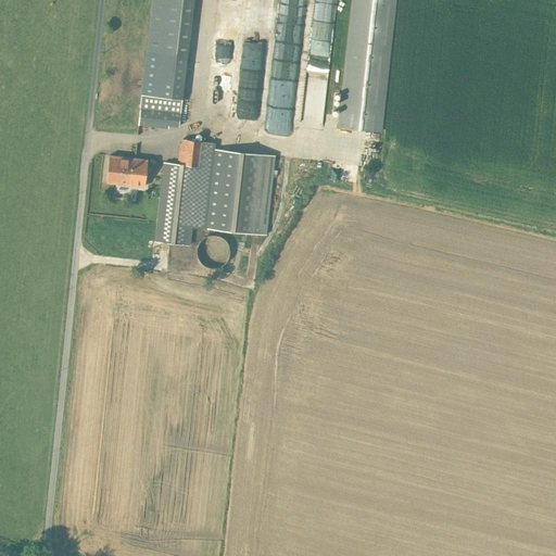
[(192,0),(151,0),(147,51),(187,55),(192,0)]
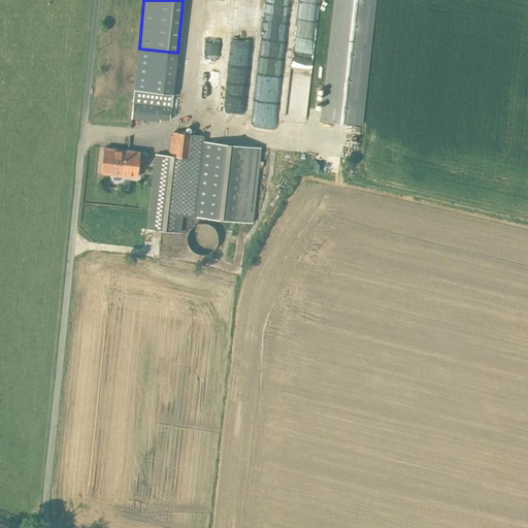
[(319,0),(296,0),(284,117),(306,119),(319,0)]
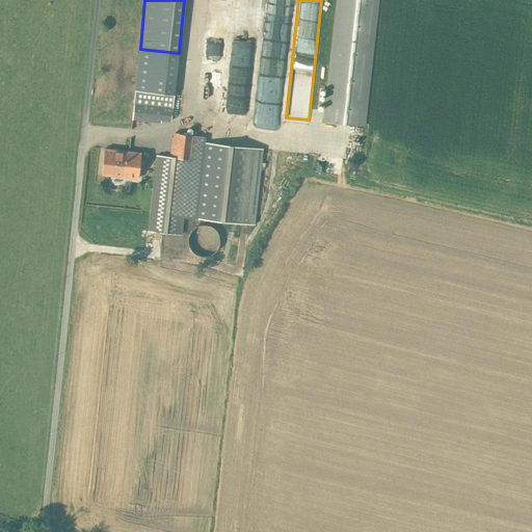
[(376,0),(337,0),(324,122),(363,126),(376,0)]
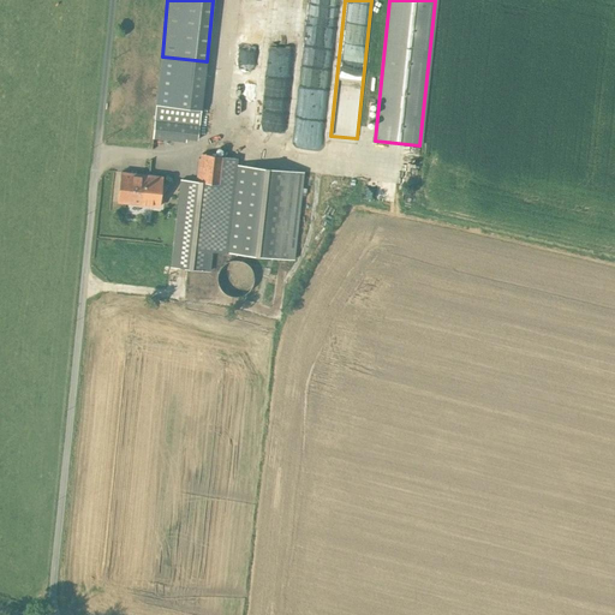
[(207,61),(162,57),(156,105),(201,109),(207,61)]
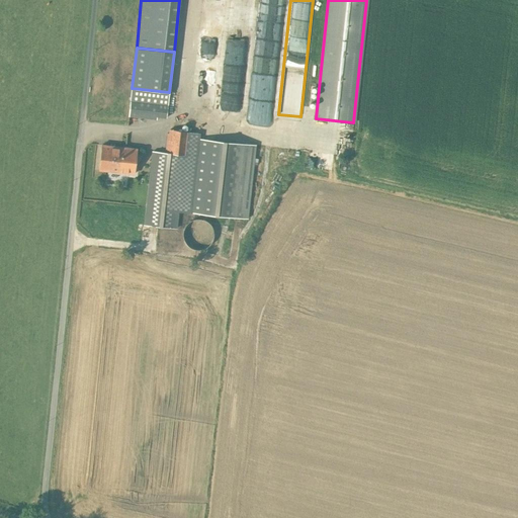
[(260,71),(224,119),(235,128),(271,80),(260,71)]
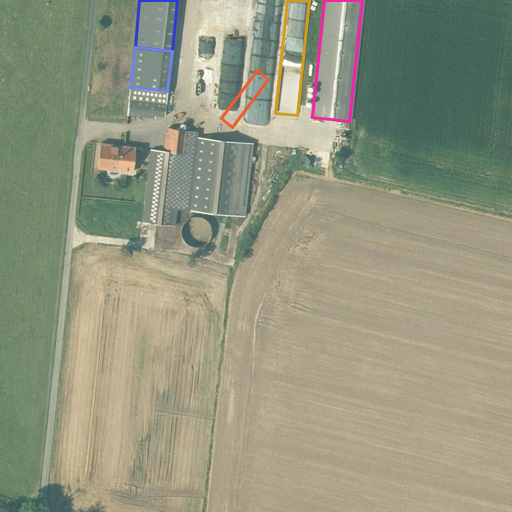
[(269,86),(240,126),(258,125),(276,100),(269,86)]
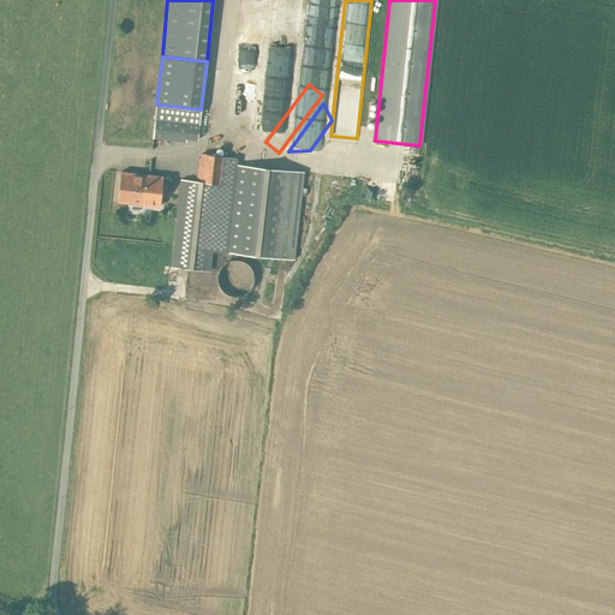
[(189,115),(155,112),(153,138),(186,142),(186,138),(189,115)]
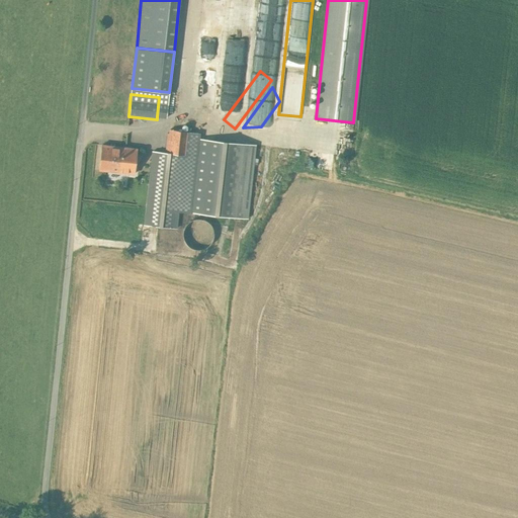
[(168,98),(159,97),(157,116),(166,117),(168,98)]
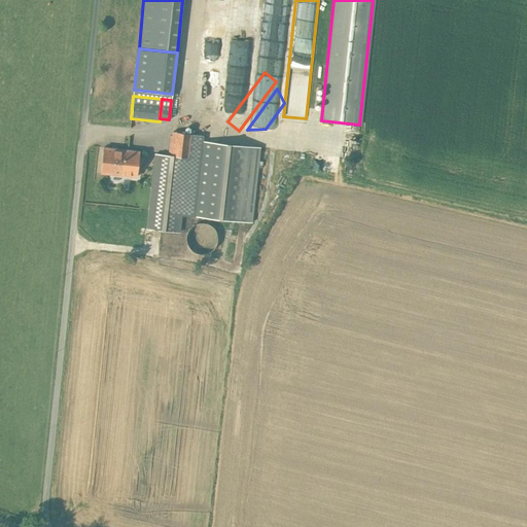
[(179,232),(181,216),(194,216),(251,222),(259,148),(202,142),(201,148),(191,147),(194,134),(172,132),(172,136),(170,136),(168,155),(154,154),(146,229),(179,232)]
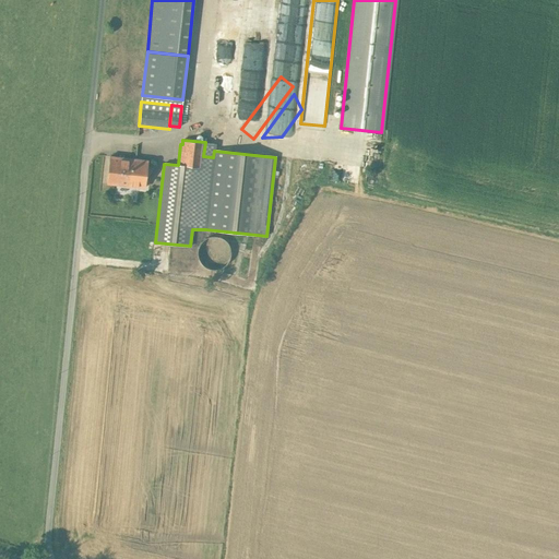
[(132,159),(109,156),(107,183),(129,186),(144,188),(147,161),(132,159)]
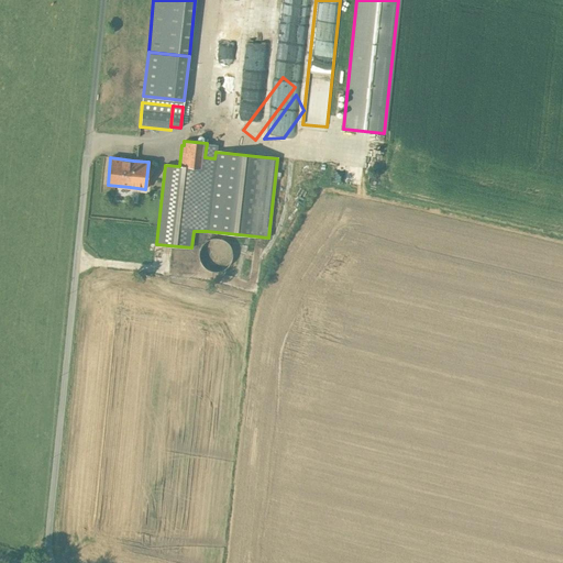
[(231,261),(232,255),(231,249),(227,243),(221,240),(216,239),(209,240),(203,243),(200,249),(199,255),(200,262),(203,267),(209,271),(216,272),(222,271),(228,266),(231,261)]
